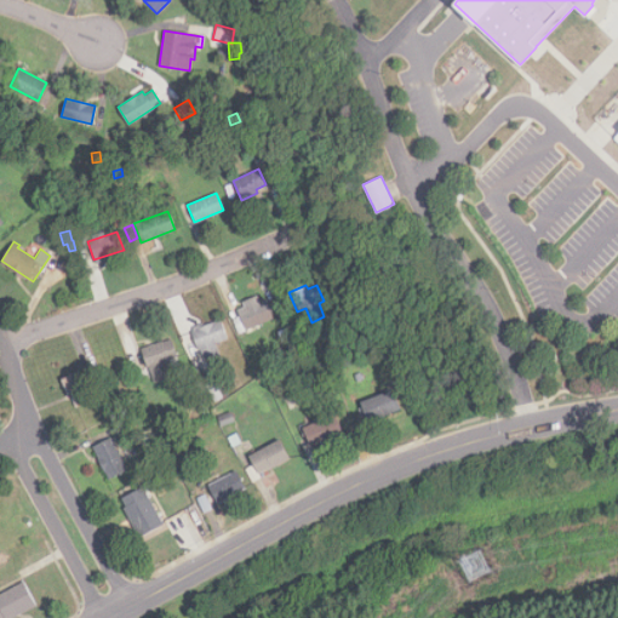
[(238,332),(232,319),(239,315),(238,312),(245,309),(242,302),(252,298),(255,304),(265,299),(273,316),(238,332)]
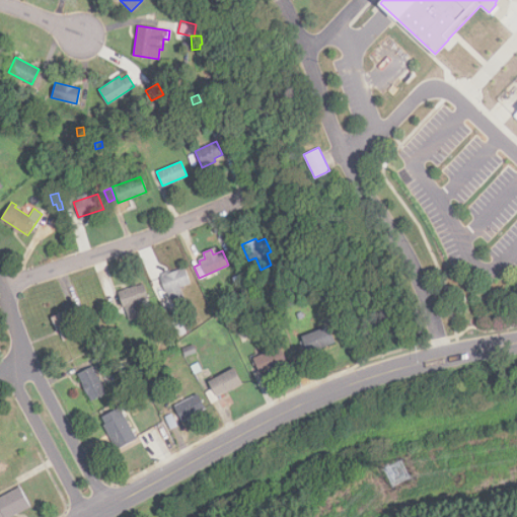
[(170,301),(160,274),(167,271),(168,273),(183,268),(189,283),(178,286),(182,297),(170,301)]
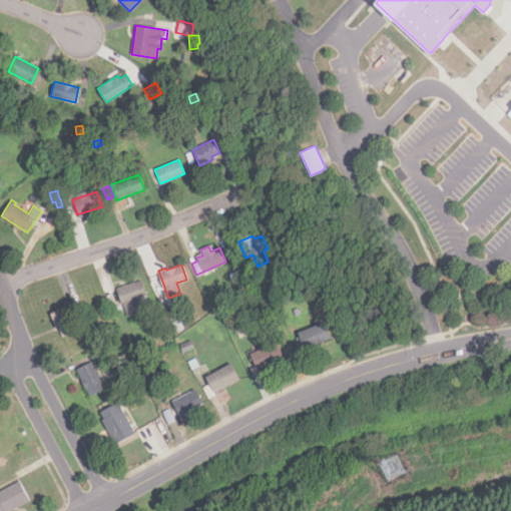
[(121,303),(116,288),(140,280),(145,295),(121,303)]
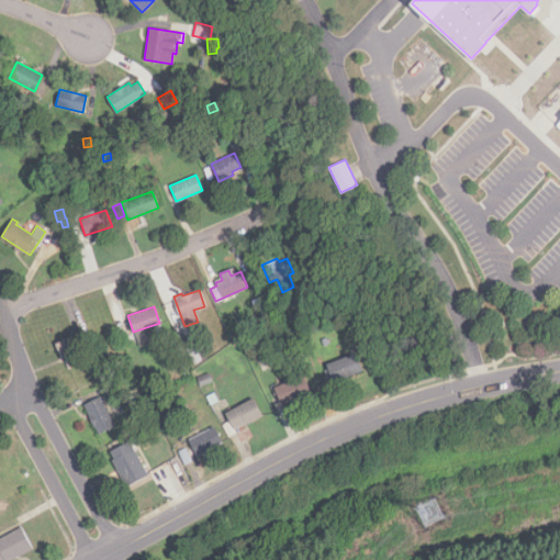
[(256,316),(256,317),(256,318),(255,320),(254,320),(254,321),(253,321),(252,321),(250,321),(249,321),(248,320),(248,318),(247,317),(247,316),(247,315),(247,314),(248,313),(249,312),(250,312),(252,312),(253,312),(254,312),(255,313),(256,314),(256,315),(256,316)]
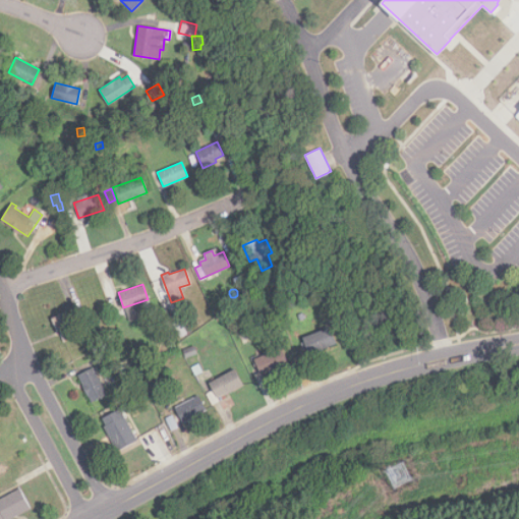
[(63,341),(52,319),(67,311),(73,325),(68,327),(73,336),(63,341)]
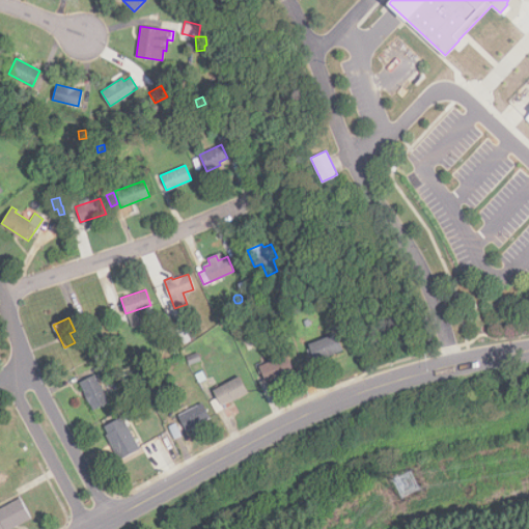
[(182,340),(177,332),(184,328),(189,336),(182,340)]
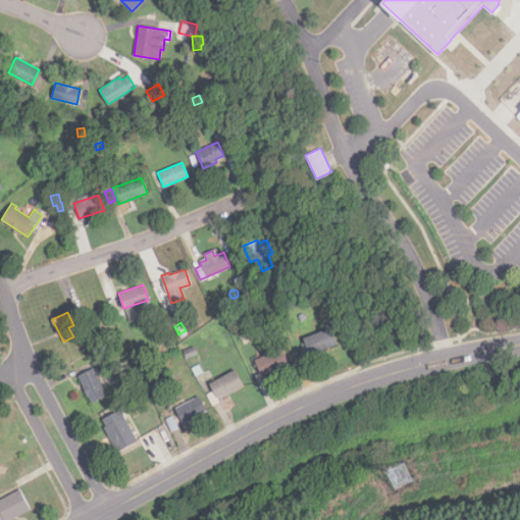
[(166,333),(162,326),(166,324),(170,331),(166,333)]
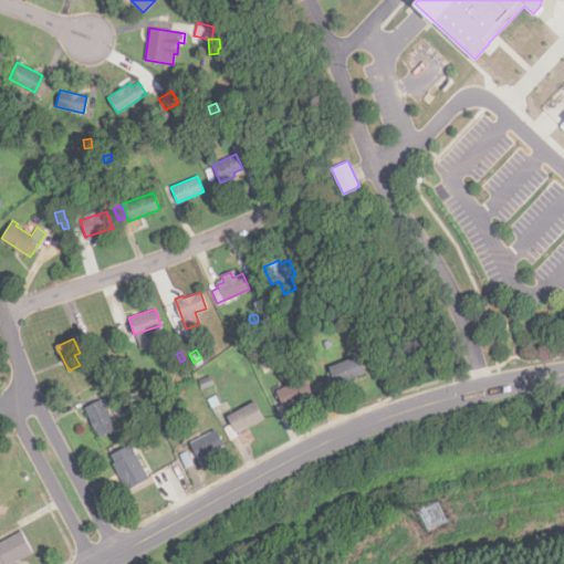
[(357,355),(365,374),(336,385),(329,367),(357,355)]
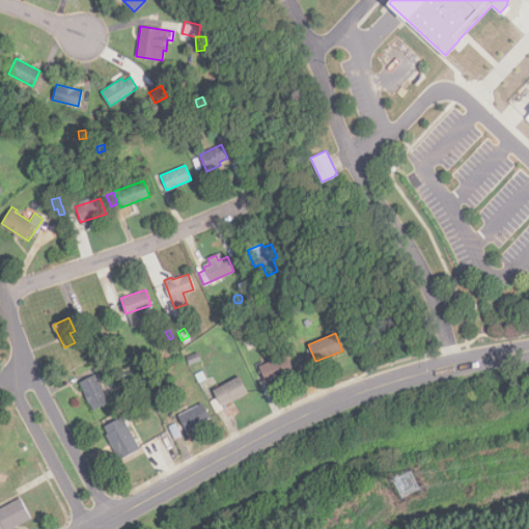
[(169,353),(164,345),(168,342),(173,351),(169,353)]
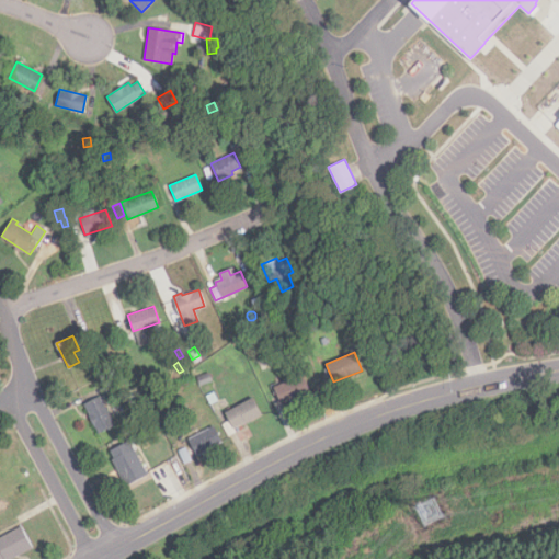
[(95,372),(92,366),(99,363),(101,368),(95,372)]
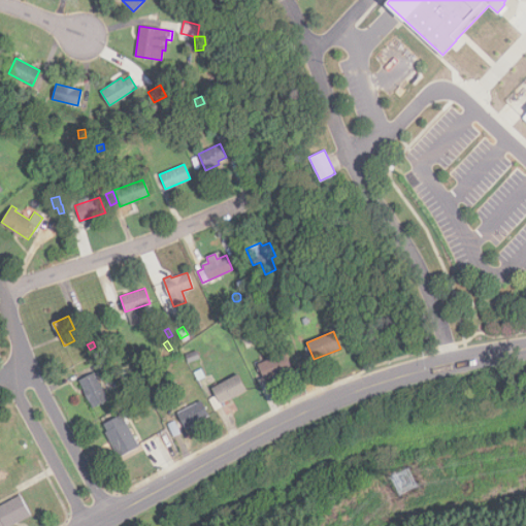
[(291,368),(264,380),(257,364),(284,352),(291,368)]
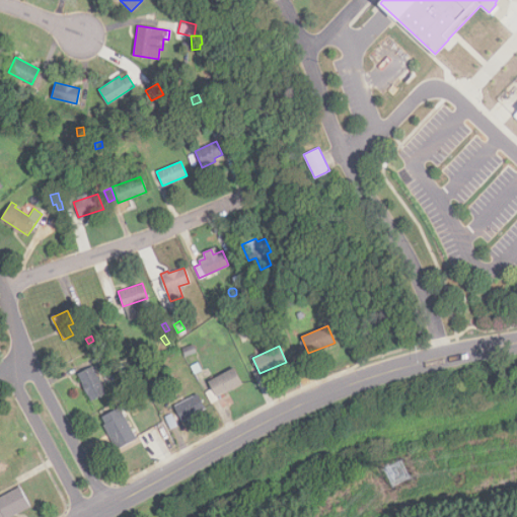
[(188,361),(195,358),(201,370),(194,373),(188,361)]
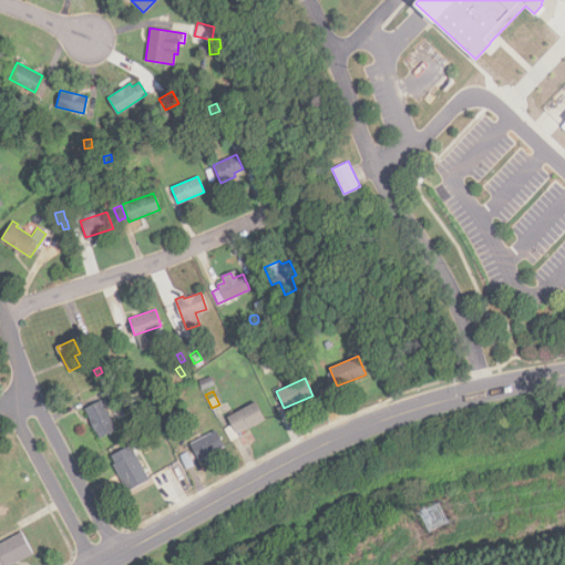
[(115,429),(99,438),(84,409),(100,400),(115,429)]
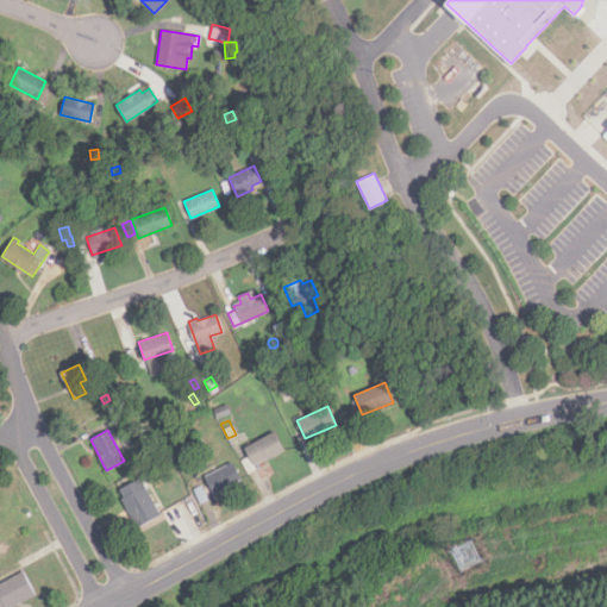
[(283,449),(254,465),(244,448),(274,432),(283,449)]
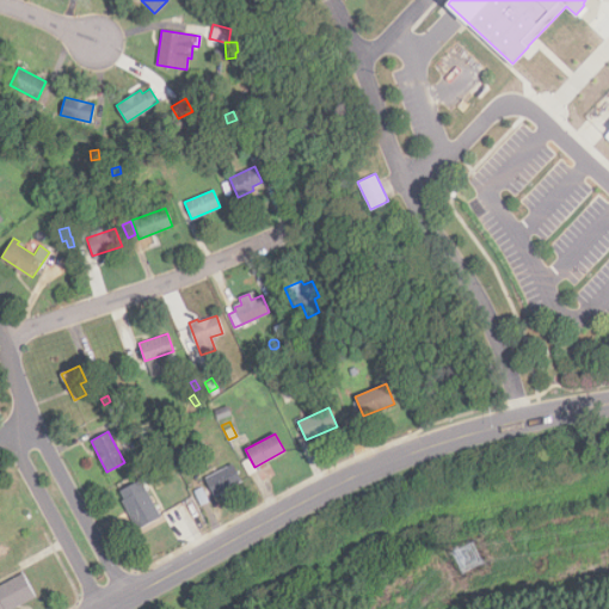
[(167,443),(154,449),(151,441),(164,436),(167,443)]
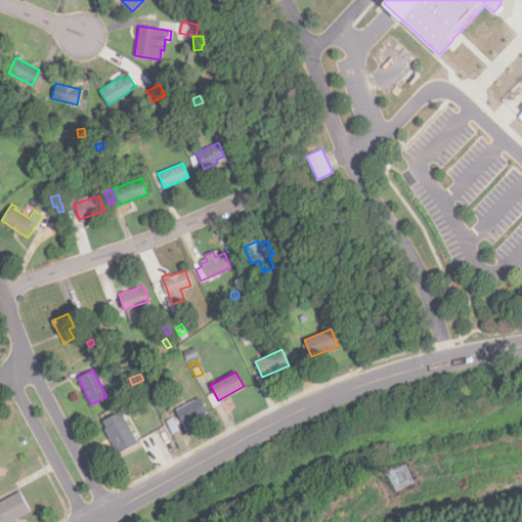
[(155,390),(150,382),(157,379),(161,387),(155,390)]
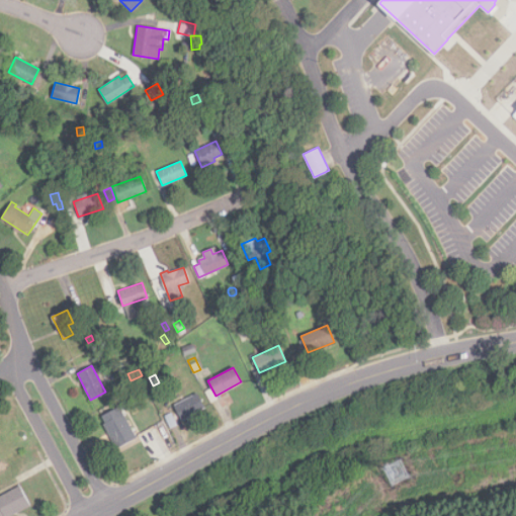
[(203,408),(180,420),(170,400),(183,393),(185,399),(196,393),(203,408)]
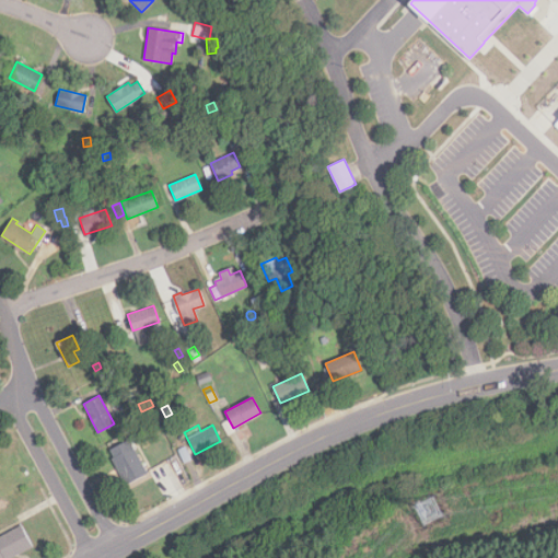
[(146,473),(126,484),(107,451),(127,439),(146,473)]
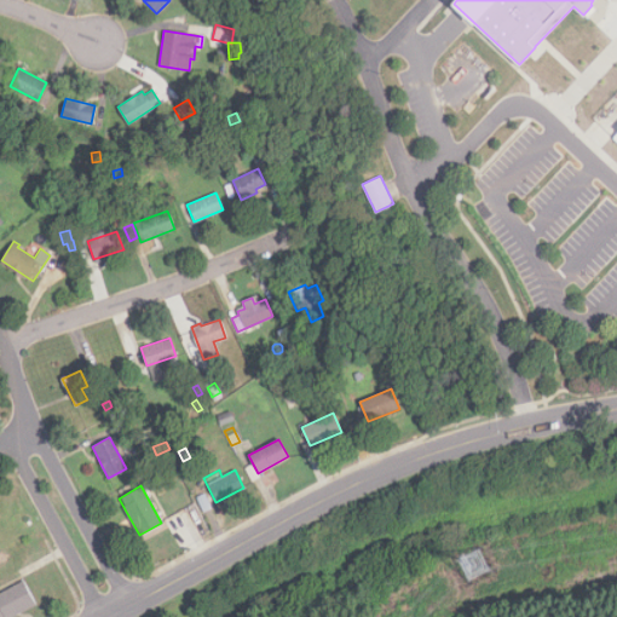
[(202,511),(195,496),(205,492),(211,507),(202,511)]
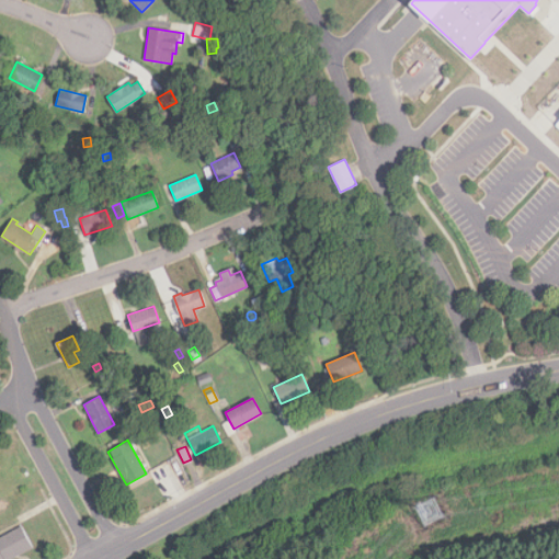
[(0,537),(23,526),(33,548),(10,558),(0,558),(0,537)]
